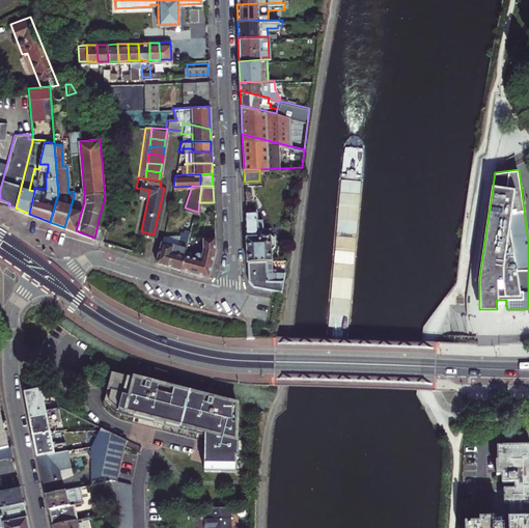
[(78,201),(73,199),(64,227),(65,227),(76,230),(84,201),(84,194),(80,194),(78,201)]
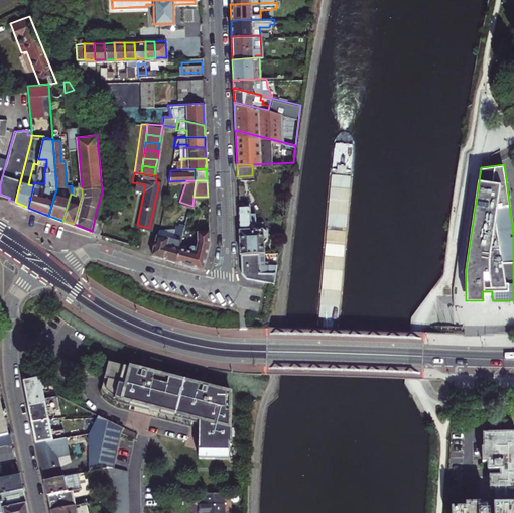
[(238,205),(240,253),(264,252),(263,242),(267,238),(267,231),(262,227),(262,220),(255,221),(255,212),(249,212),(249,205),(238,205)]
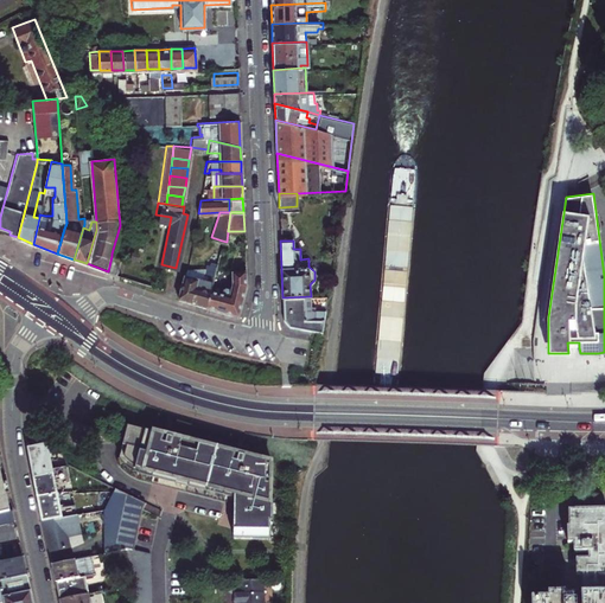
[(120,258),(112,256),(108,271),(116,274),(120,258)]
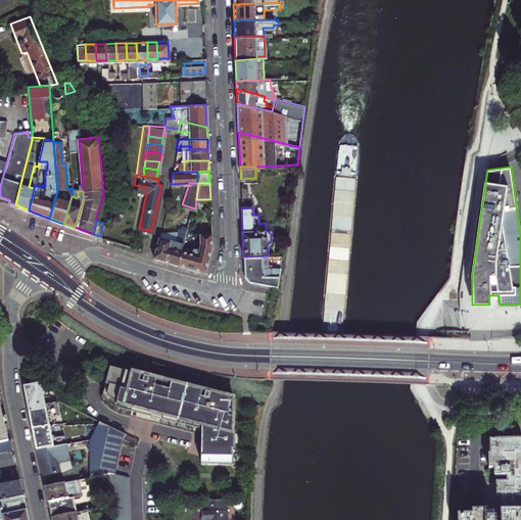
[(177,264),(182,245),(187,226),(182,225),(181,228),(177,227),(177,231),(158,233),(157,236),(154,252),(153,256),(177,264)]
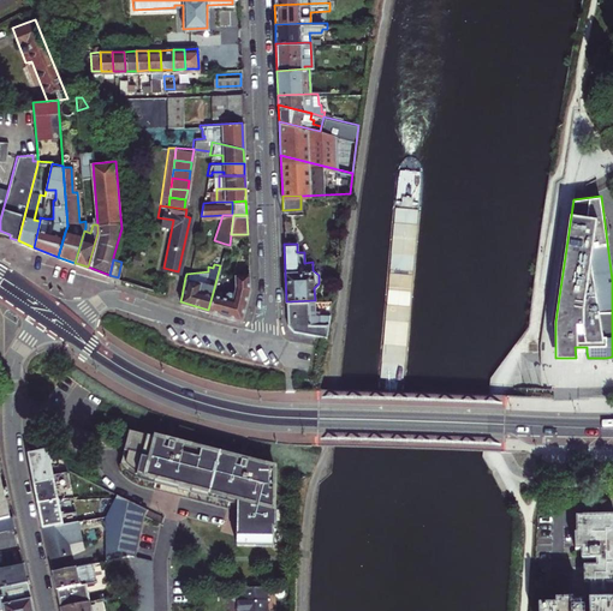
[(214,288),(208,310),(240,319),(250,287),(249,274),(234,274),(236,286),(233,292),(231,291),(228,291),(227,291),(226,292),(226,294),(224,294),(222,298),(219,297),(221,289),(214,288)]
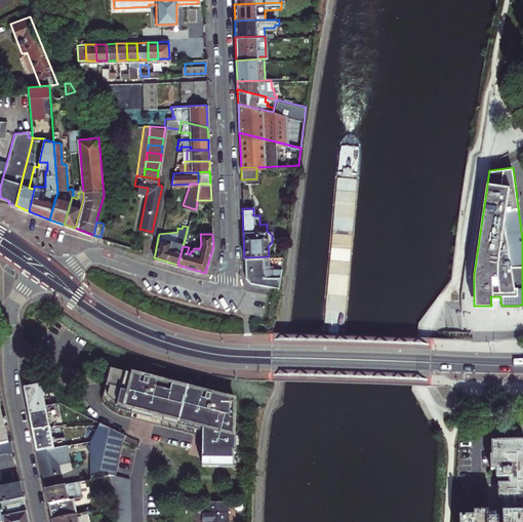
[(269,268),(269,256),(244,257),(245,274),(250,281),(278,286),(281,268),(277,267),(276,269),(269,268)]
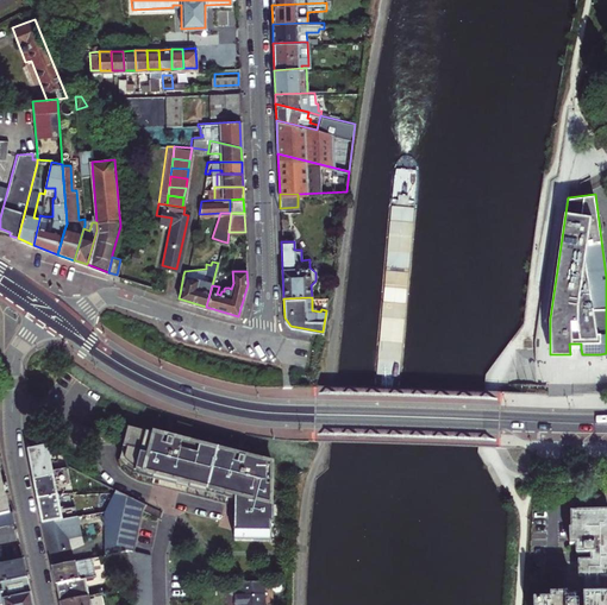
[(180,439),(129,424),(125,465),(125,466),(126,466),(126,467),(126,468),(126,470),(127,470),(127,471),(129,472),(129,473),(130,474),(131,476),(133,477),(136,478),(138,479),(141,479),(150,481),(152,477),(177,484),(176,490),(205,497),(206,491),(223,496),(221,502),(236,505),(233,547),(270,550),(271,462),(241,455),(204,446),(191,442),(180,439)]
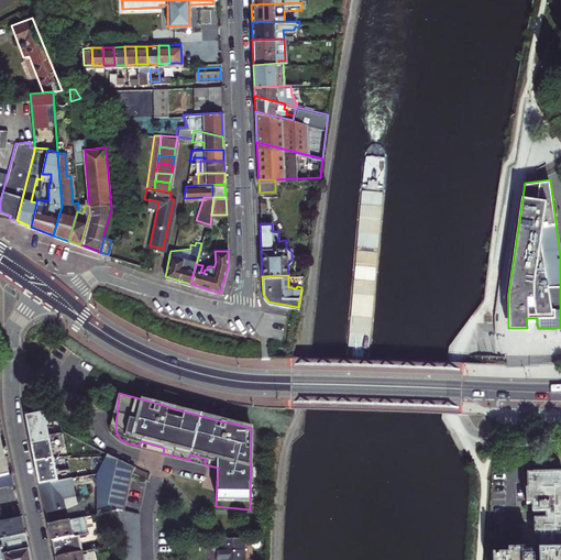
[(26,413),(31,436),(48,432),(47,426),(44,415),(43,409),(26,413)]
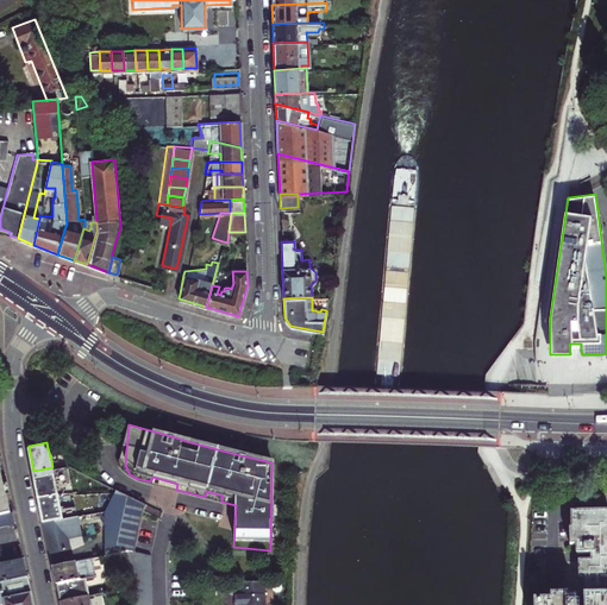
[(33,471),(38,495),(57,491),(55,479),(64,478),(63,466),(52,467),(33,471)]
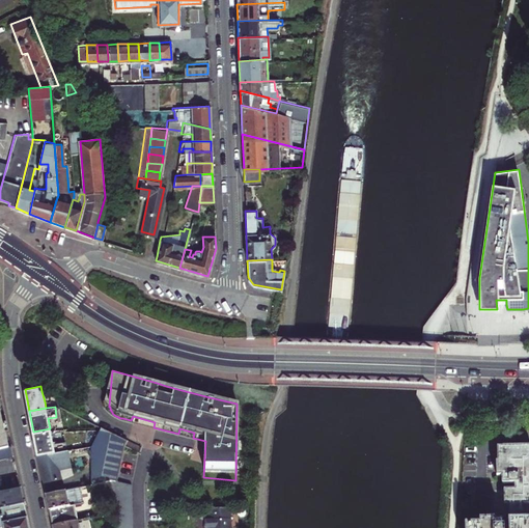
[(133,416),(131,420),(154,427),(155,422),(133,416)]
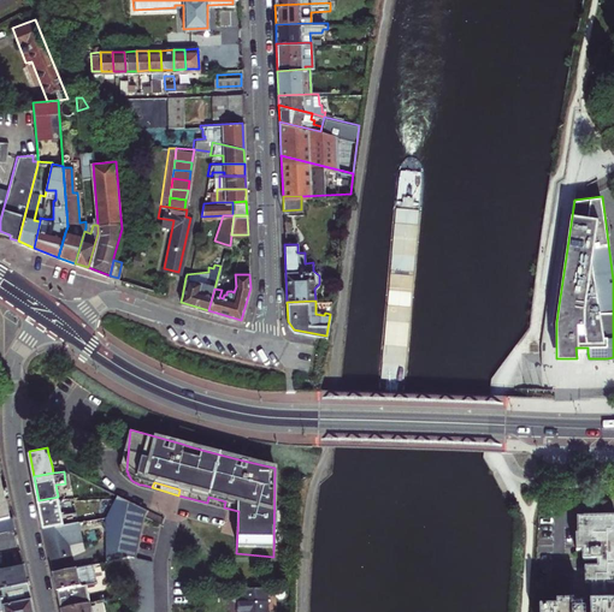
[(112,497),(105,514),(114,558),(128,556),(131,554),(135,554),(139,535),(143,515),(163,524),(164,520),(114,493),(112,497)]
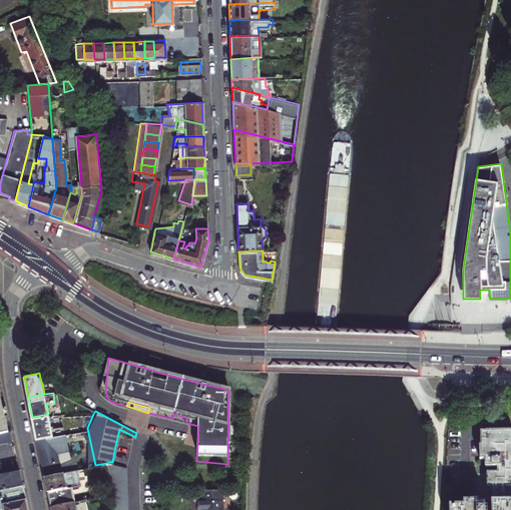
[(51,427),(48,414),(32,417),(37,439),(38,438),(64,433),(62,424),(51,427)]
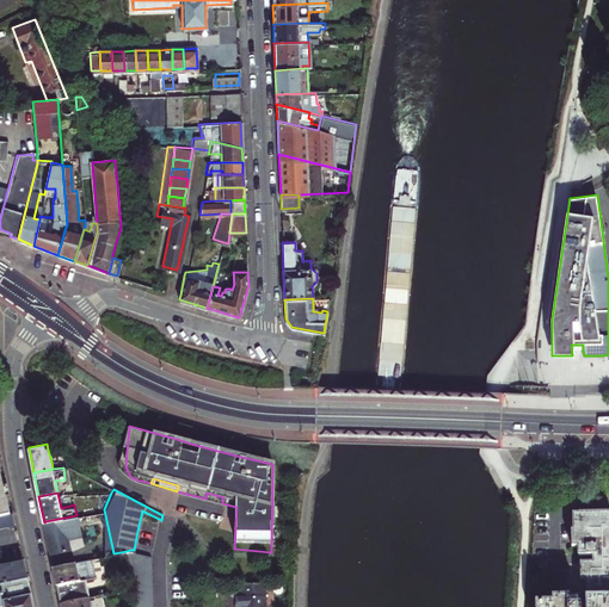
[(207,493),(205,499),(222,503),(223,497),(207,493)]
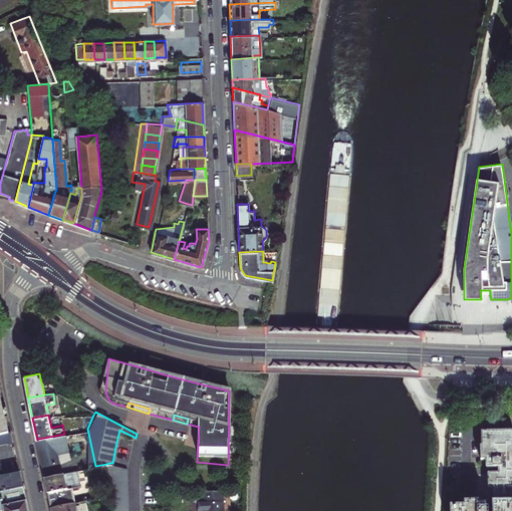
[(476,501),(476,499),(462,499),(463,503),(449,503),(449,510),(511,510),(511,497),(503,498),(503,484),(511,483),(511,427),(478,429),(479,443),(478,443),(478,458),(482,458),(482,466),(496,465),(496,470),(486,470),(486,484),(490,484),(490,510),(486,510),(486,506),(485,506),(485,501),(476,501)]
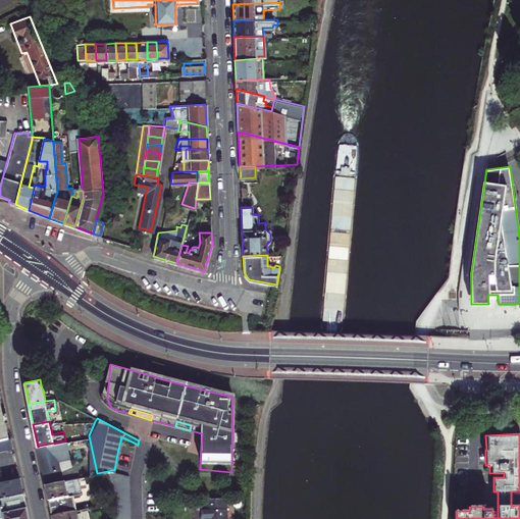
[(6,438),(0,439),(0,450),(10,448),(8,438),(6,438)]
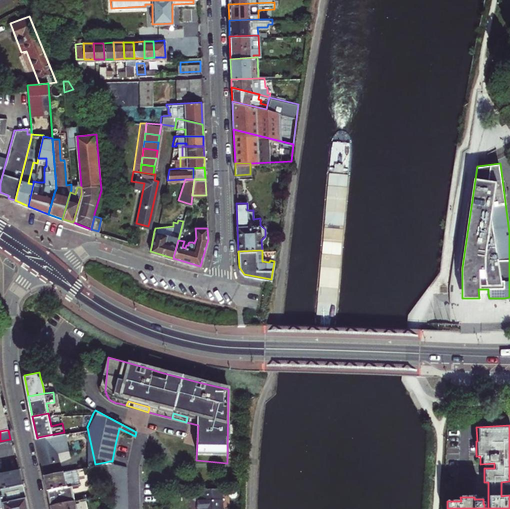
[(64,432),(38,437),(43,464),(57,460),(56,451),(68,448),(65,432),(64,432)]
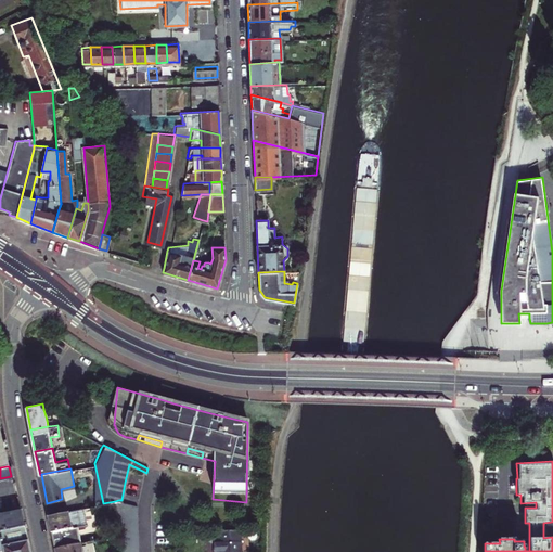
[(136,551),(136,503),(121,500),(118,500),(115,501),(118,516),(120,524),(120,531),(120,551),(136,551)]
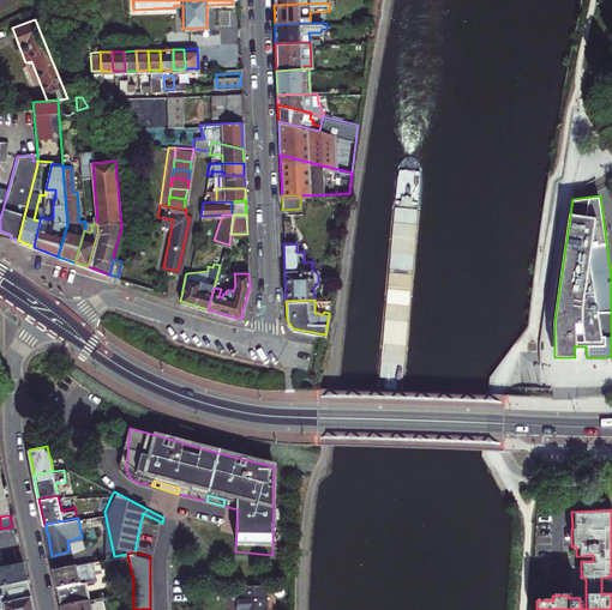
[(96,578),(103,577),(131,571),(127,554),(114,556),(93,560),(95,569),(96,578)]
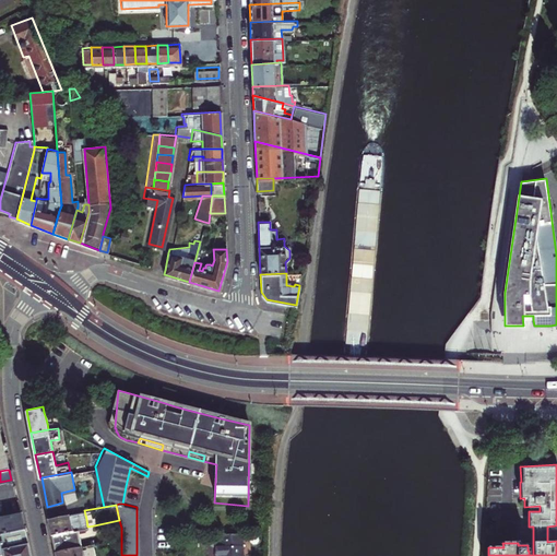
[(0,555),(27,555),(25,543),(19,513),(19,512),(0,516),(0,555)]
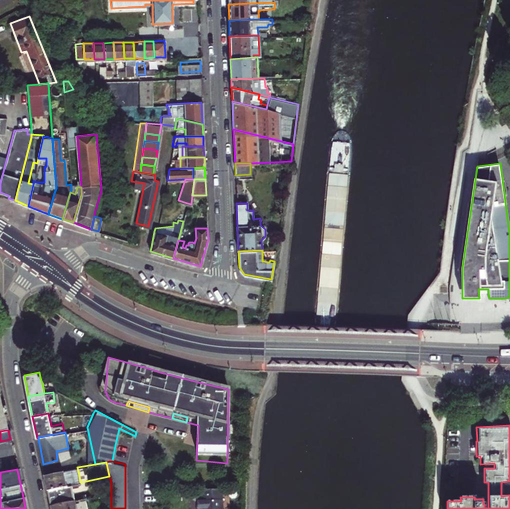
[(44,474),(47,489),(80,482),(79,475),(65,478),(63,470),(44,474)]
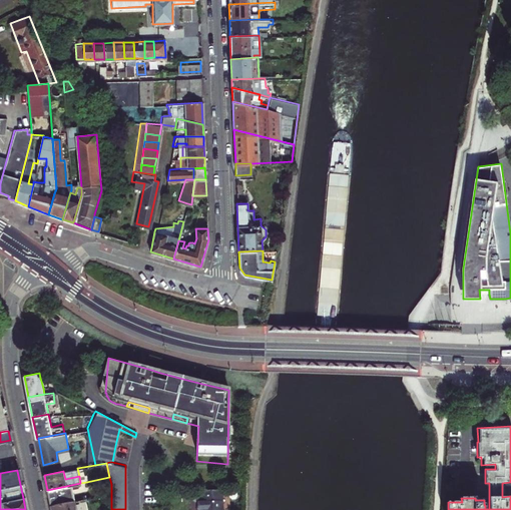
[(47,490),(50,505),(75,500),(73,492),(87,490),(87,485),(86,482),(80,483),(47,490)]
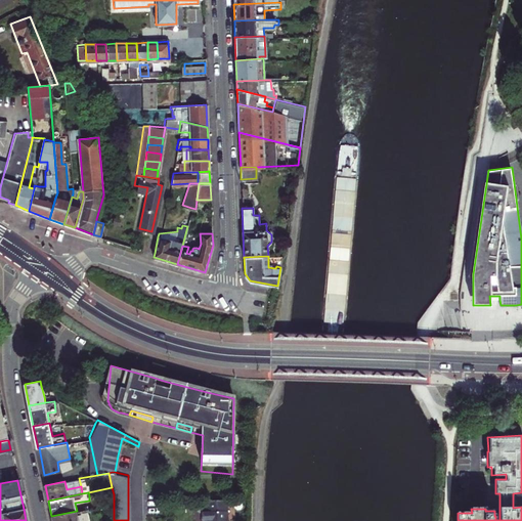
[(229,520),(229,508),(228,498),(207,498),(208,509),(204,509),(204,517),(208,517),(208,520),(229,520)]
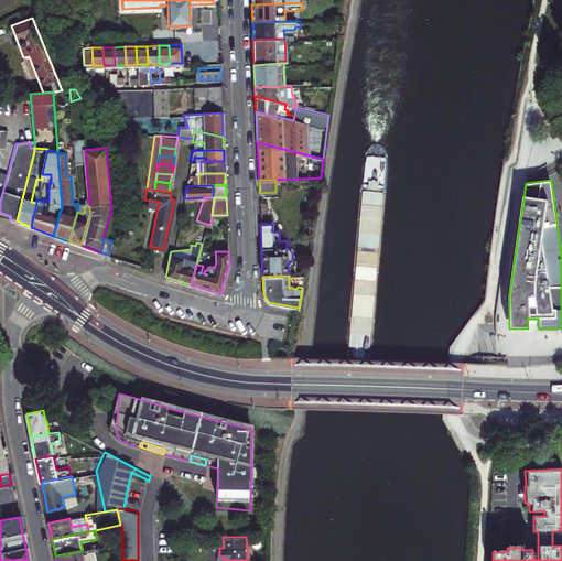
[(84,560),(83,550),(55,556),(56,560),(84,560)]
